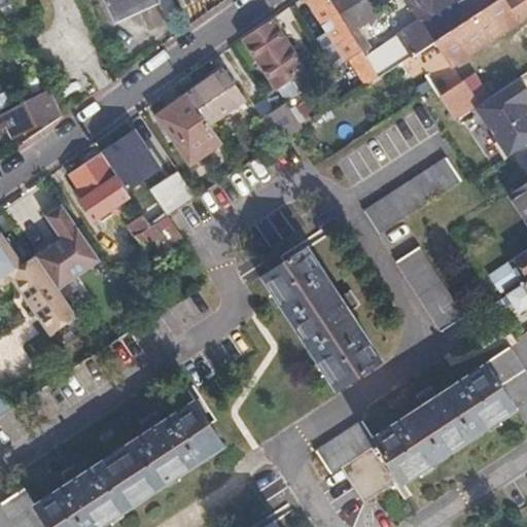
[(106,0),(116,19),(154,0),(106,0)]
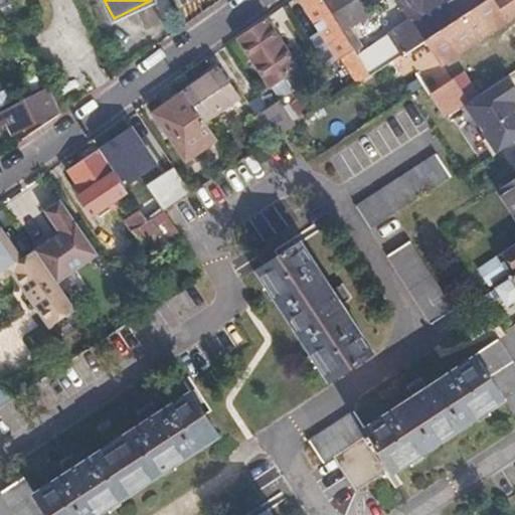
[(345,58),(359,80),(369,74),(348,41),(339,26),(322,0),(300,0),(341,60),(345,58)]
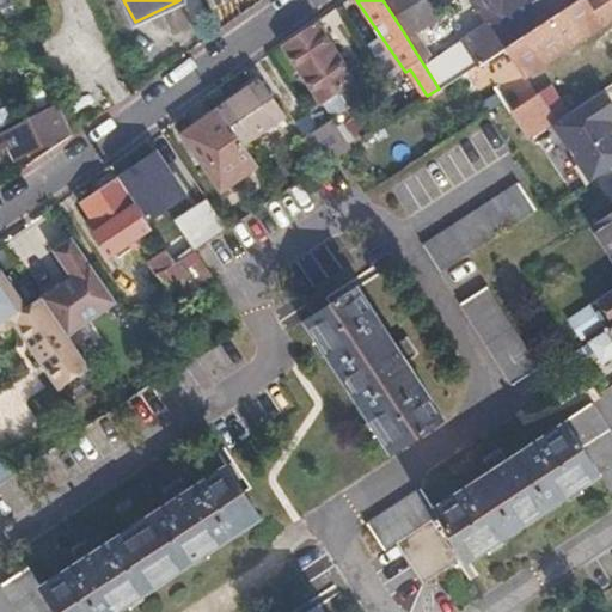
[(383,0),(403,31),(409,29),(439,8),(432,0),(383,0)]
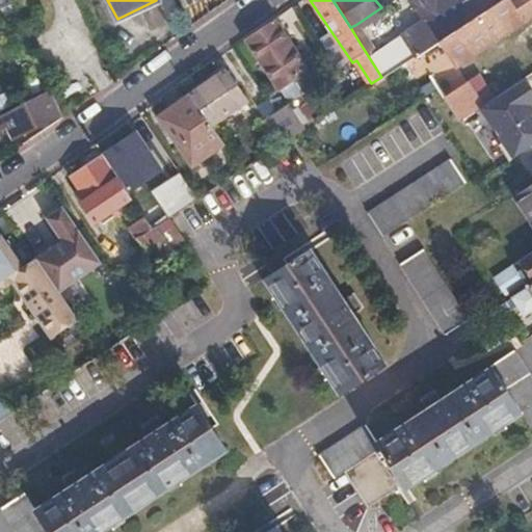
[(416,55),(437,41),(471,19),(461,4),(458,0),(411,0),(408,2),(421,24),(375,54),(366,40),(360,43),(381,77),(416,55)]
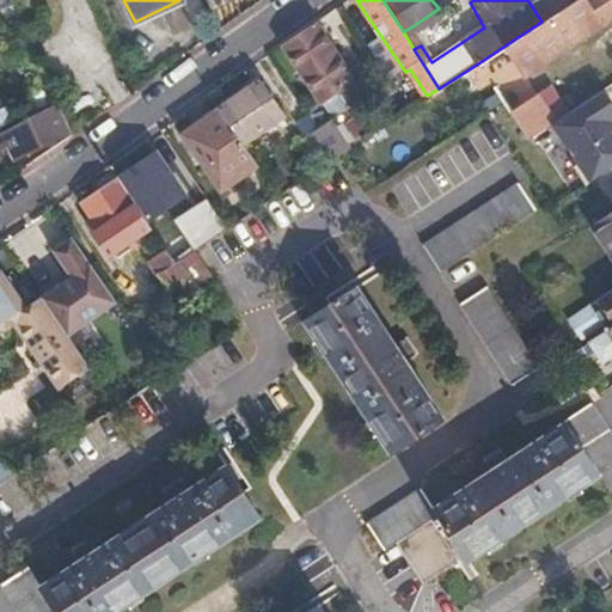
[(522,75),(611,17),(611,0),(574,0),(565,6),(542,22),(503,47),(514,62),(522,75)]
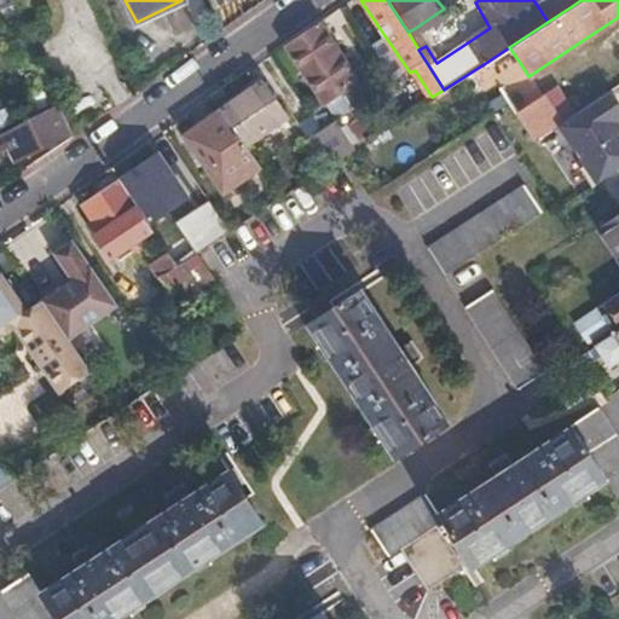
[(548,22),(572,6),(567,0),(544,0),(537,5),(548,22)]
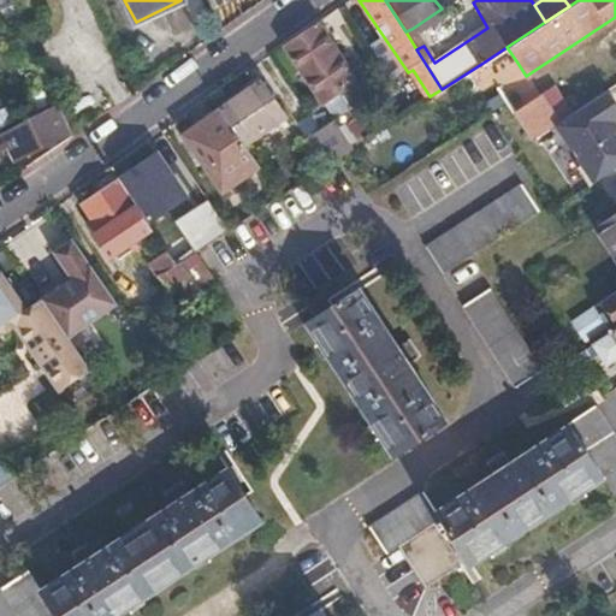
[(318,21),(283,45),(318,99),(330,92),(343,112),(373,93),(368,86),(356,73),(351,73),(318,21)]
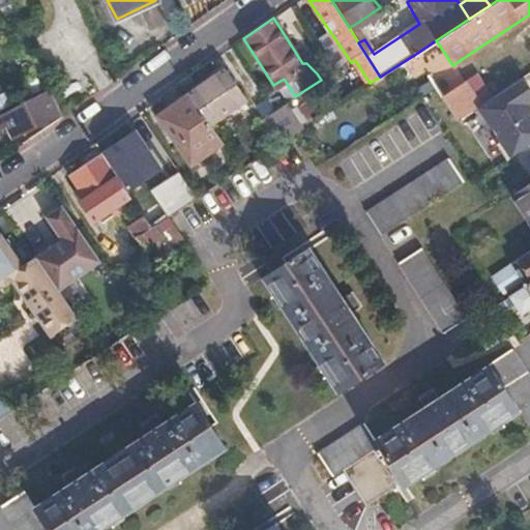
[(358,42),(364,39),(354,25),(349,27),(358,42)]
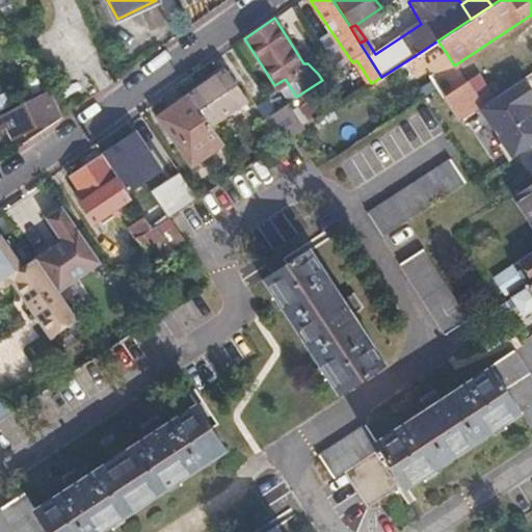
[(424,68),(447,54),(437,41),(416,55),(424,68)]
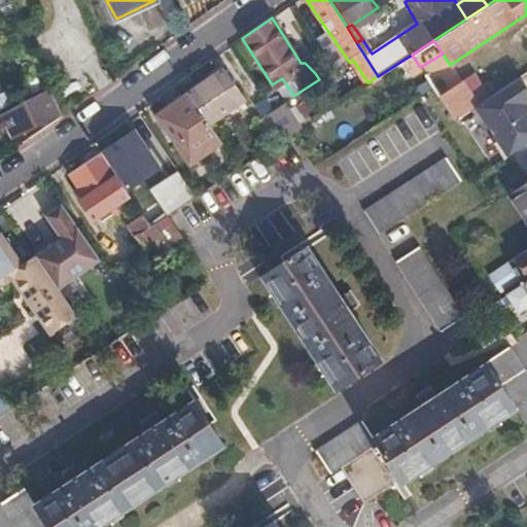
[(222,69),(187,93),(209,123),(243,100),(222,69)]
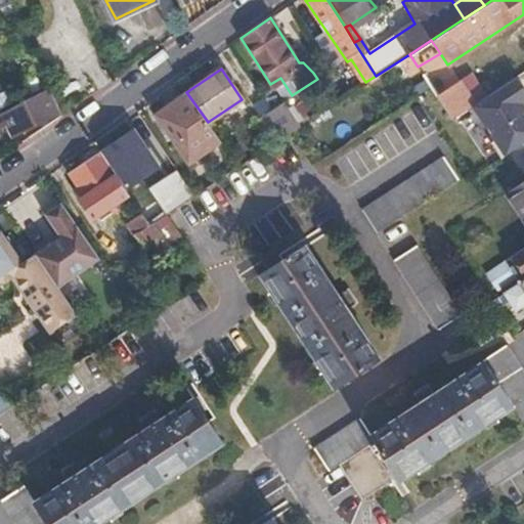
[(473,105),(505,155),(523,142),(523,105),(522,102),(523,100),(523,87),(517,77),(474,104),(473,105)]
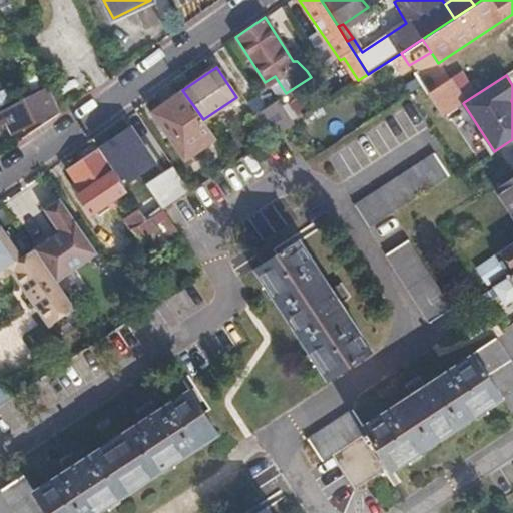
[(463,103),(464,102),(450,79),(427,94),(442,116),(463,103)]
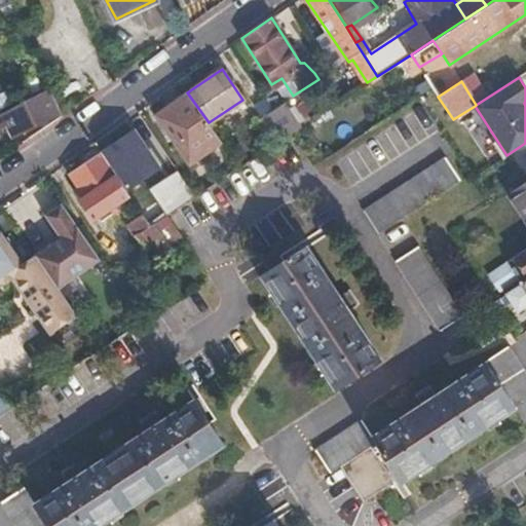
[(57,112),(48,92),(0,116),(0,122),(4,121),(11,134),(57,112)]
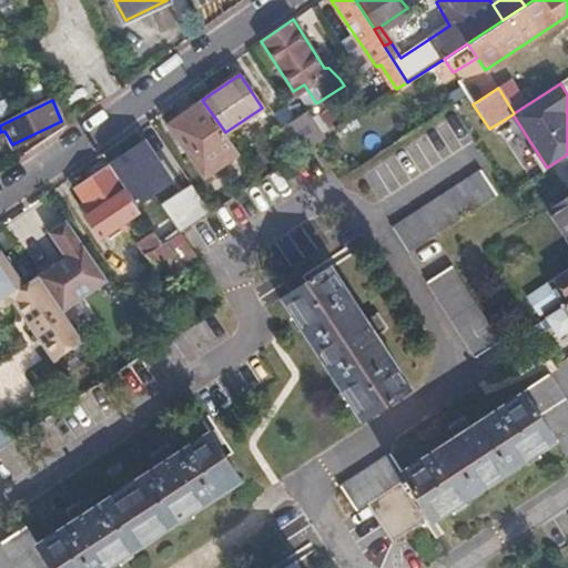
[(225,132),(202,100),(168,124),(203,175),(239,151),(225,132)]
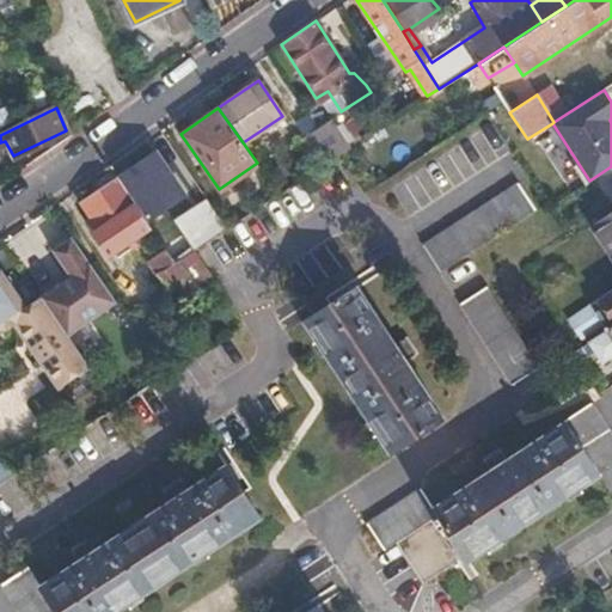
[(317,169),(340,154),(349,147),(330,117),(314,128),(298,138),(317,169)]
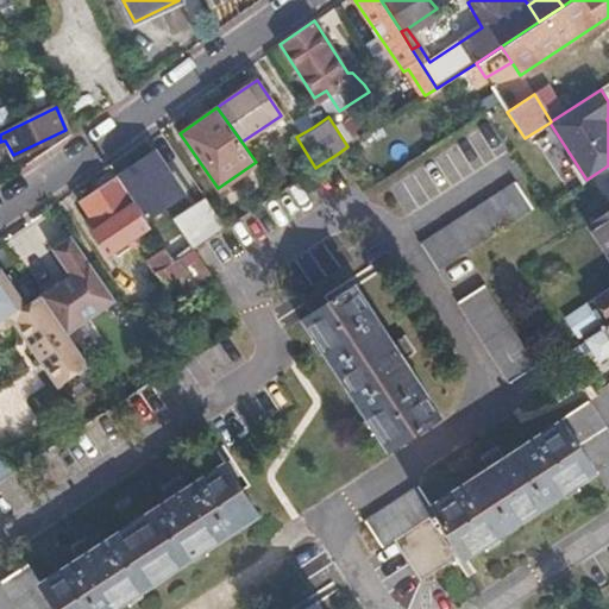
[(135,203),(144,217),(181,192),(154,151),(117,177),(135,203)]
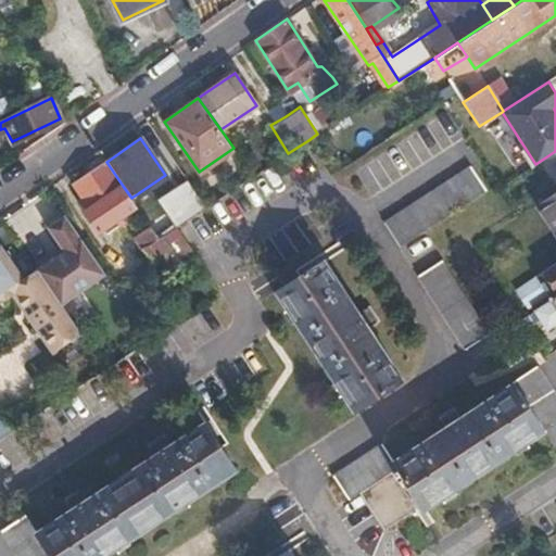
[(99,151),(90,156),(98,167),(104,162),(106,162),(99,151)]
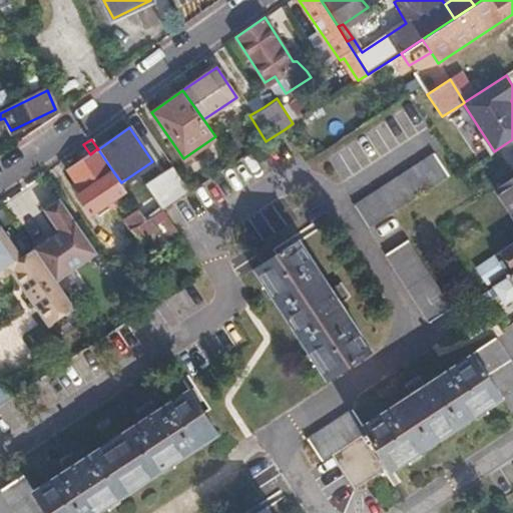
[(512,142),(482,162),(487,170),(512,153),(512,142)]
